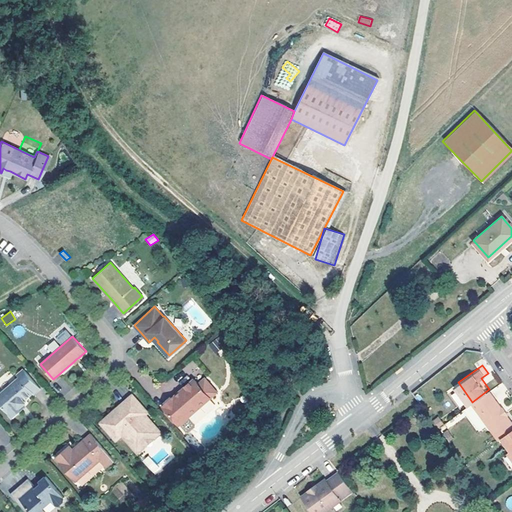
[(39,387),(23,368),(16,374),(18,376),(0,392),(0,402),(12,416),(21,408),(19,406),(21,404),(22,403),(25,401),(23,399),(32,391),(33,392),(39,387)]
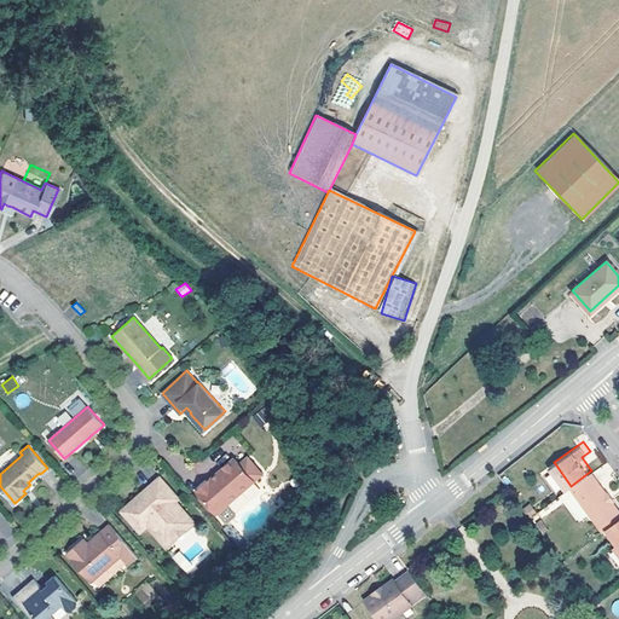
[(262,473),(248,456),(239,462),(235,456),(220,469),(221,472),(213,479),(210,478),(197,489),(217,512),(262,473)]
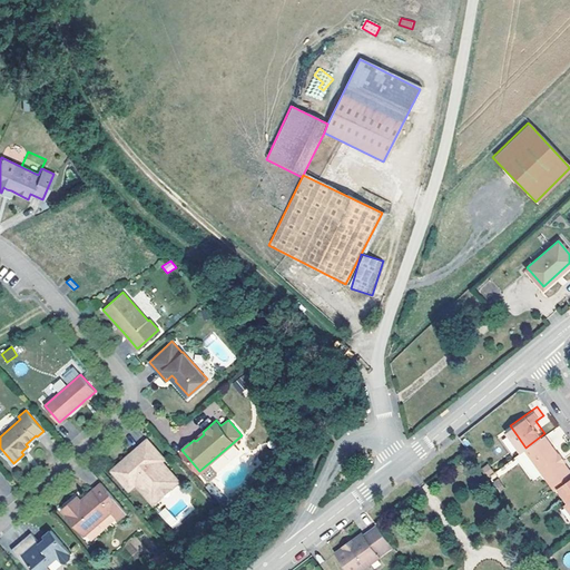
[(546,468),(559,487),(562,484),(569,478),(569,460),(569,459),(569,457),(569,452),(567,448),(562,450),(549,431),(544,433),(526,448),(520,452),(537,474),(546,468)]
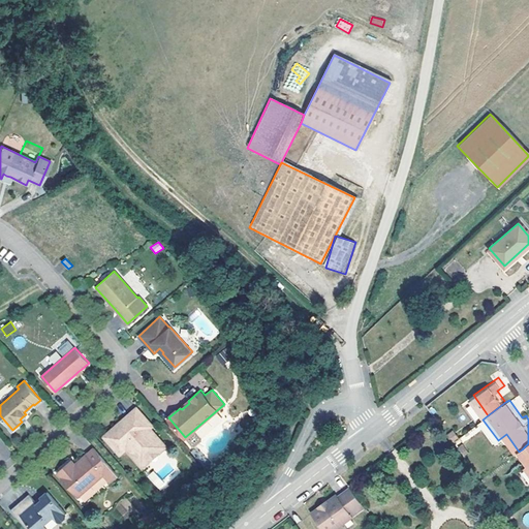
[(189,403),(188,401),(183,405),(180,408),(182,409),(189,403)]
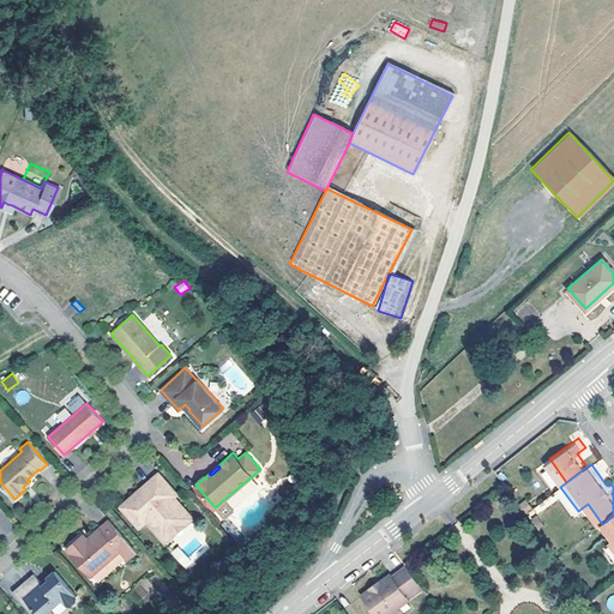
[(178,493),(158,470),(144,483),(145,485),(146,487),(145,488),(143,491),(140,488),(128,499),(131,501),(124,507),(134,521),(142,513),(149,522),(162,537),(172,528),(170,527),(179,519),(184,525),(192,518),(182,507),(185,506),(175,495),(178,493)]
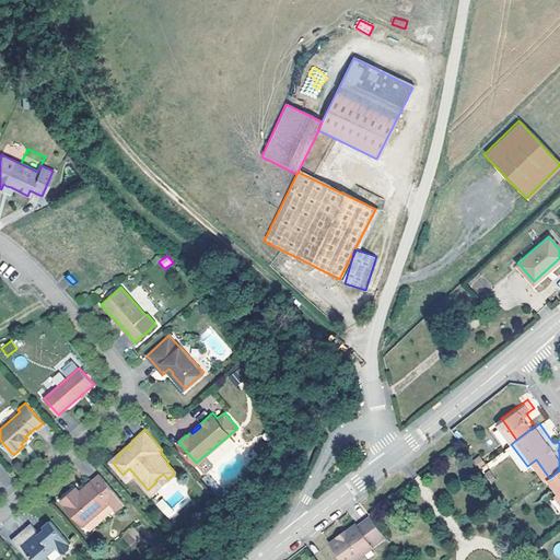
[(490,467),(509,455),(505,451),(487,463),(490,467)]
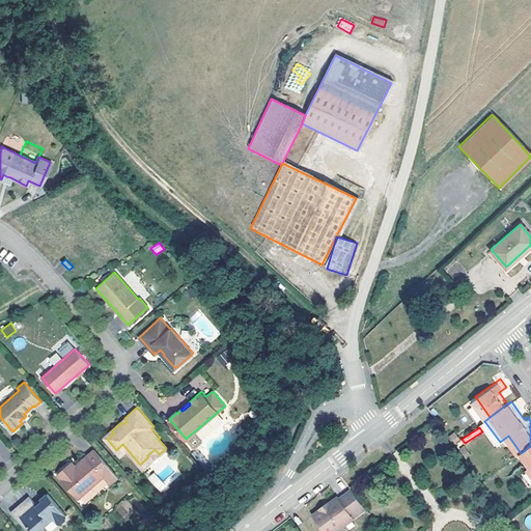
[(453,434),(457,439),(464,435),(459,429),(453,434)]
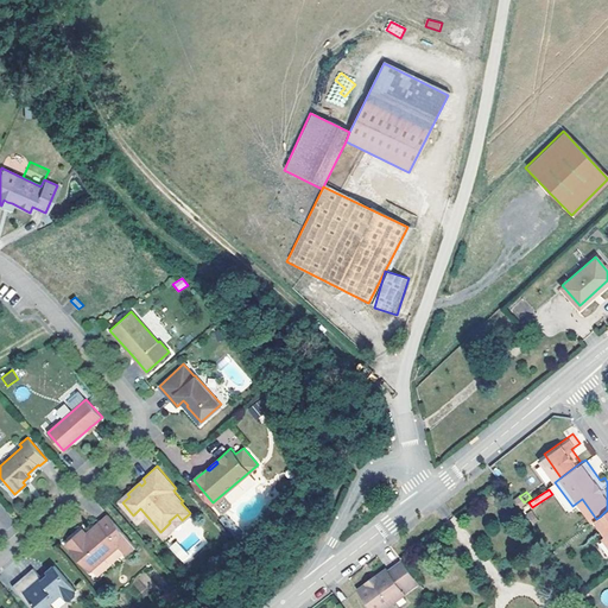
[(225,493),(213,502),(220,512),(223,512),(232,505),(232,501),(225,493)]
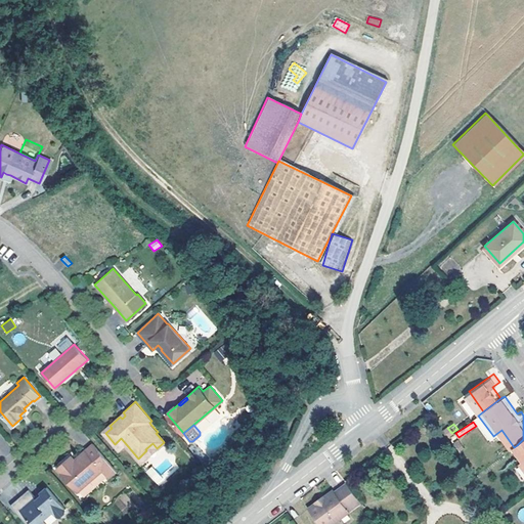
[(463,435),(459,438),(464,446),(469,443),(463,435)]
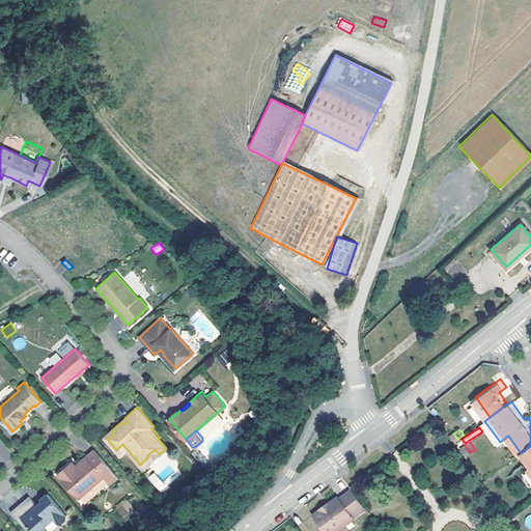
[(129,451),(122,444),(116,450),(122,457),(129,451)]
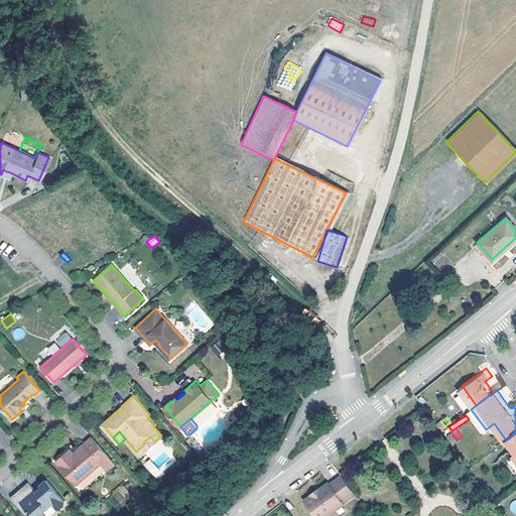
[(65,453),(55,461),(76,484),(101,463),(108,470),(115,463),(91,436),(73,453),(71,455),(68,457),(65,453)]
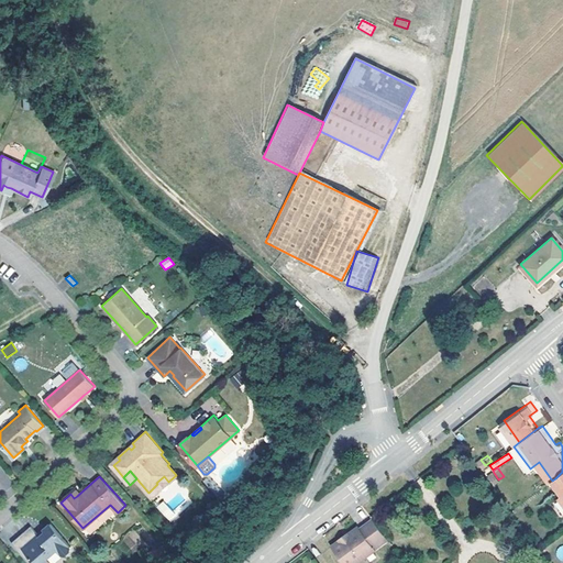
[(168,482),(164,476),(156,483),(157,484),(148,493),(152,496),(168,482)]
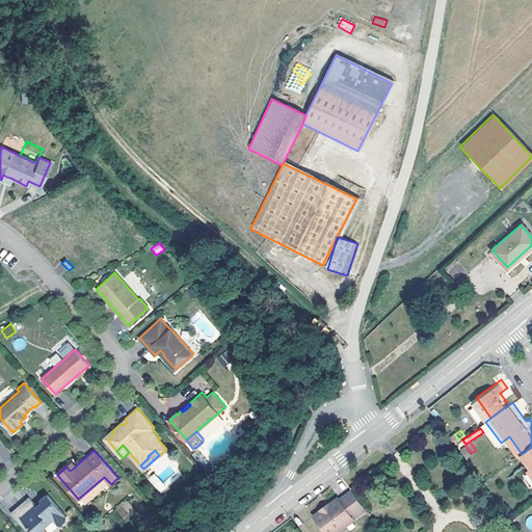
[(75,467),(72,462),(67,467),(70,471),(73,469),(75,467)]
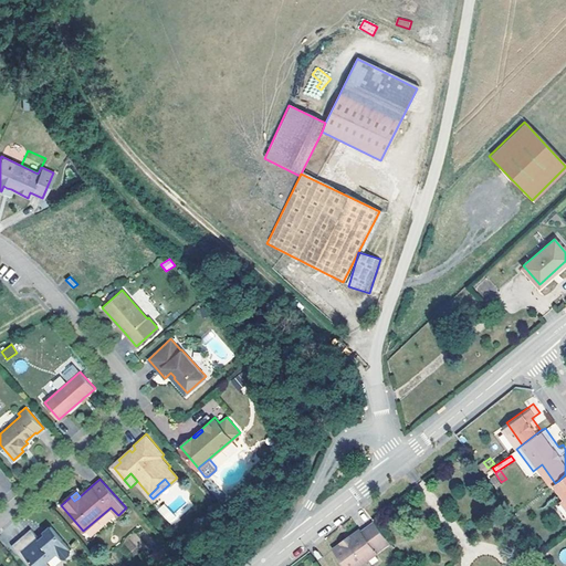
[(392,537),(380,520),(366,531),(364,527),(354,535),(356,538),(349,544),(347,541),(337,547),(350,565),(362,565),(384,549),(381,546),(392,537)]
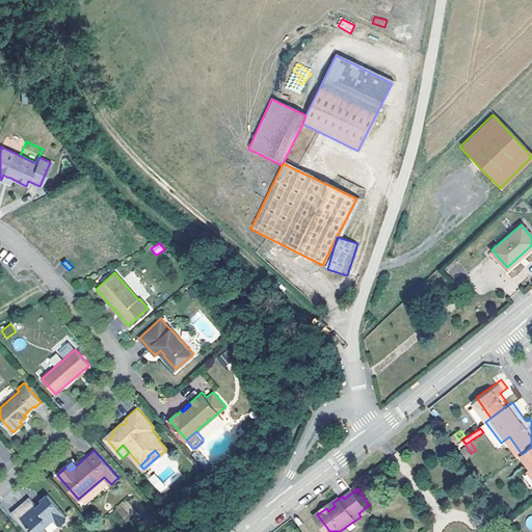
[(67,516),(48,494),(42,499),(44,501),(41,504),(37,506),(27,495),(9,510),(26,530),(29,527),(33,531),(45,531),(47,531),(44,528),(54,519),(58,524),(62,524),(67,520),(67,516)]
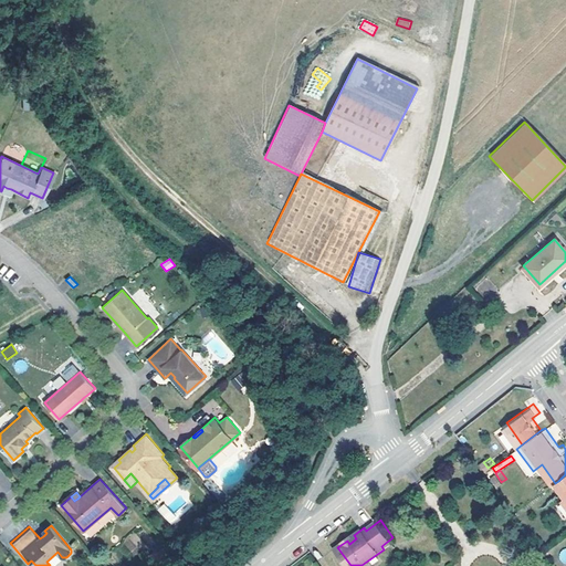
[(135,533),(122,541),(130,553),(143,544),(135,533)]
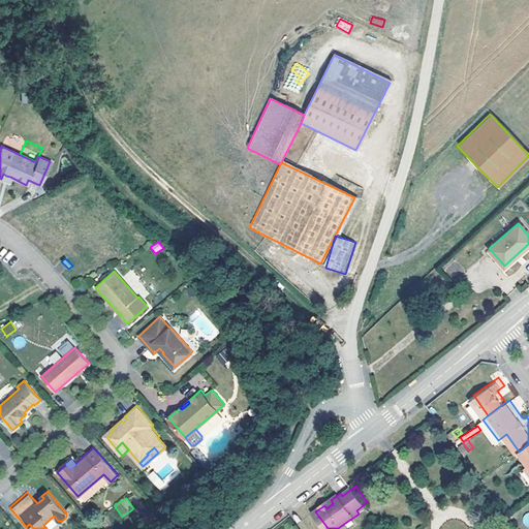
[(333,503),(331,500),(330,499),(323,504),(324,505),(327,508),(333,503)]
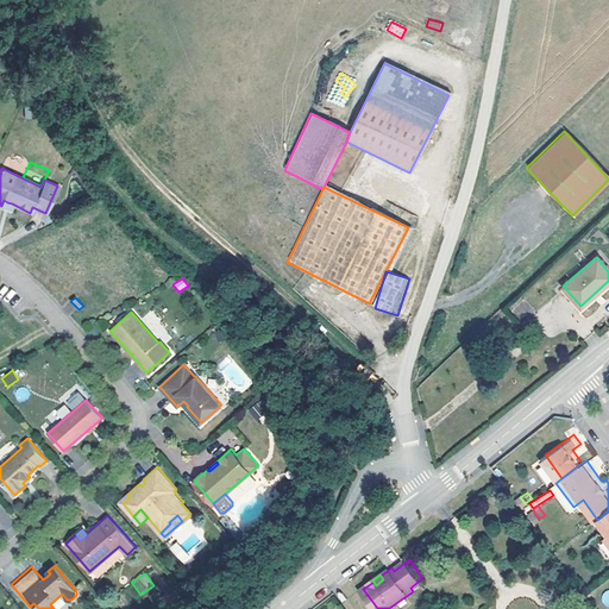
[(410,588),(413,591),(426,582),(422,578),(410,588)]
